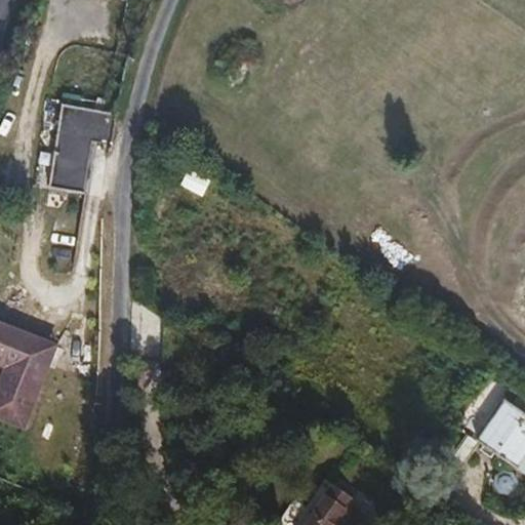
[(95,195),(104,158),(23,136),(14,173),(95,195)]
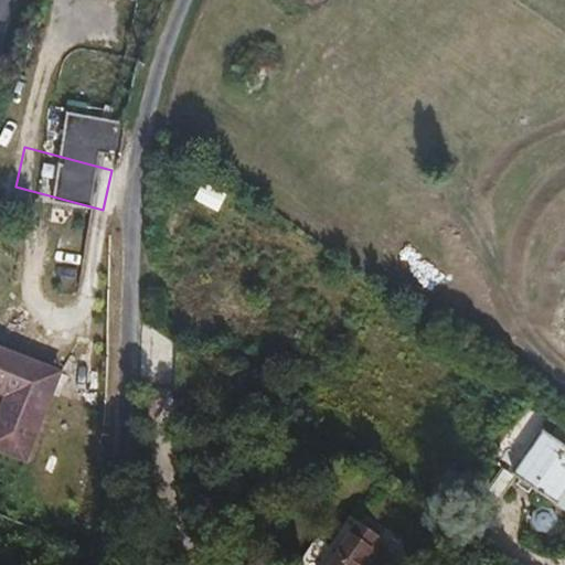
[(61,373),(0,348),(0,449),(28,460),(61,373)]
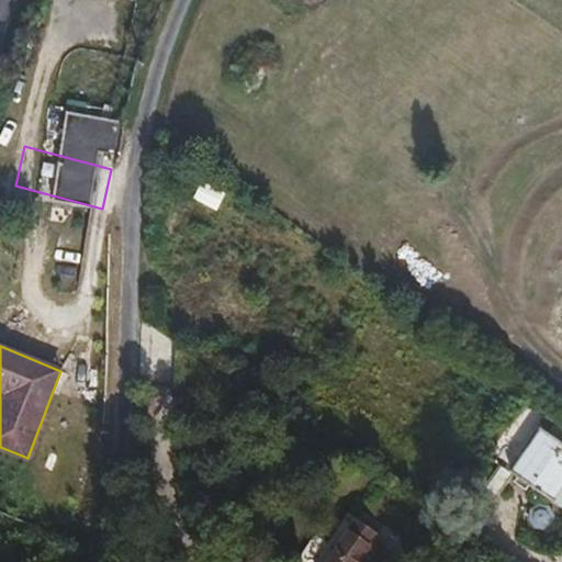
[(561,489),(561,441),(541,428),(512,472),(553,502),(561,489)]
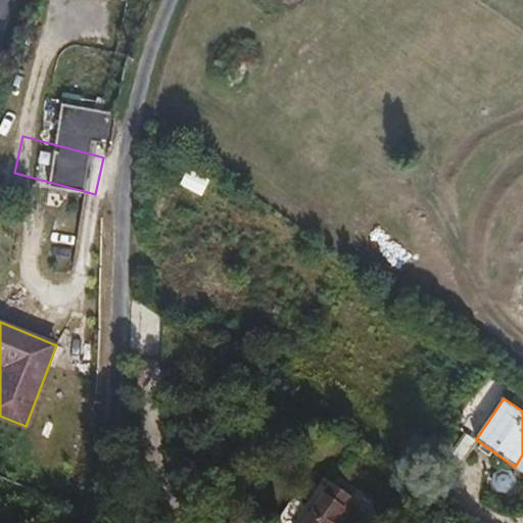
[(306,522),(334,522),(348,502),(329,488),(306,522)]
